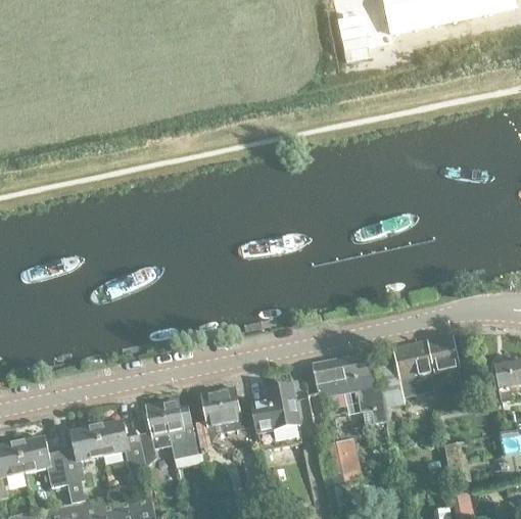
[(421,341),(391,347),(395,365),(385,368),(382,357),(374,359),(375,362),(383,407),(403,402),(401,395),(434,389),(430,373),(458,367),(451,334),(421,340),(421,341)]
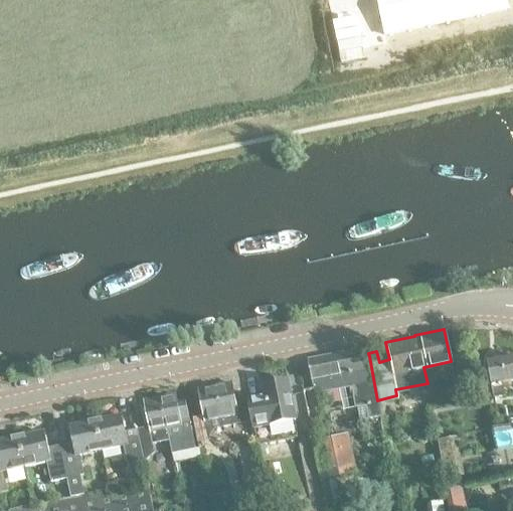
[(358,347),(307,357),(313,389),(348,382),(349,387),(352,386),(355,403),(366,401),(369,415),(380,413),(377,400),(369,356),(360,358),(358,347)]
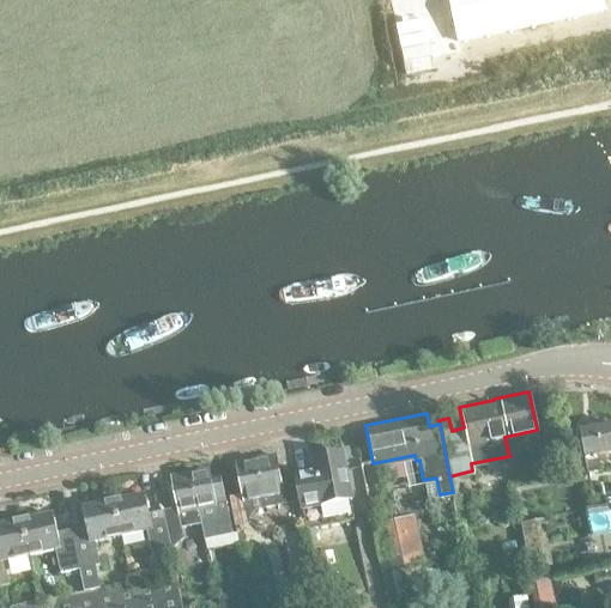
[(584,455),(584,457),(587,470),(599,468),(596,453),(610,449),(610,421),(578,429),(584,455)]
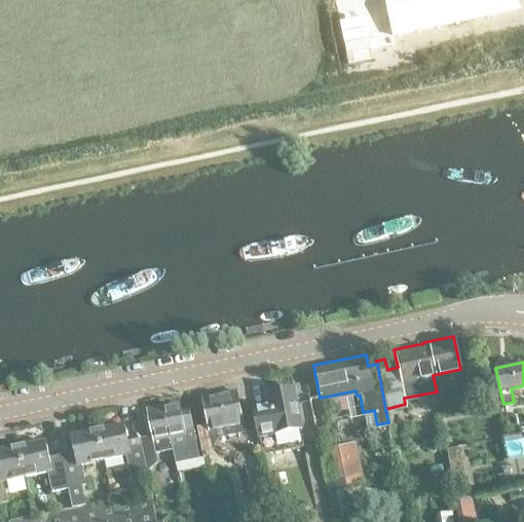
[(253,409),(259,443),(261,452),(303,444),(302,435),(293,388),(288,389),(284,386),(276,388),(273,393),(267,394),(269,406),(253,409)]
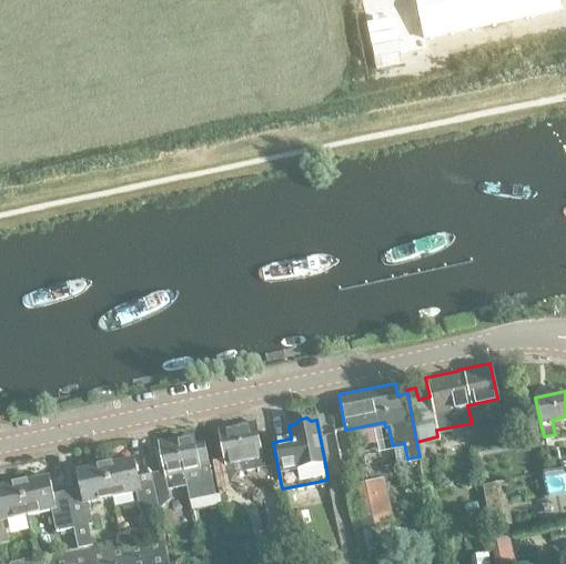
[(253,420),(235,423),(245,469),(271,463),(266,440),(258,441),(253,420)]
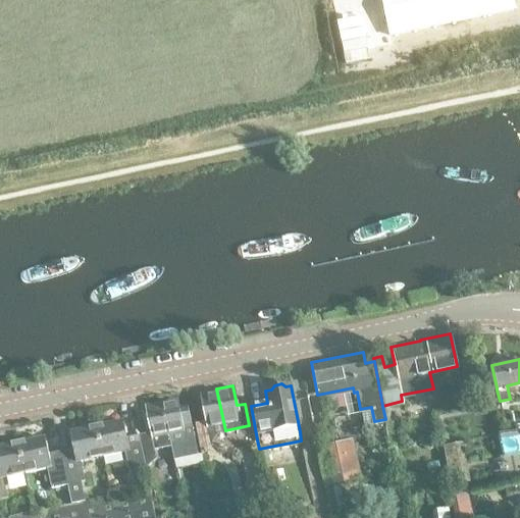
[(225,430),(216,389),(200,392),(206,426),(222,423),(224,430),(225,430)]
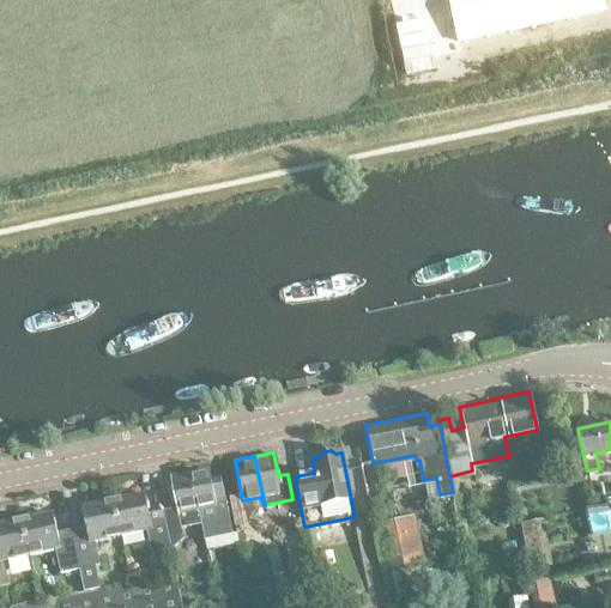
[(221,478),(211,480),(207,466),(188,470),(197,510),(197,511),(198,510),(204,537),(231,532),(221,478)]
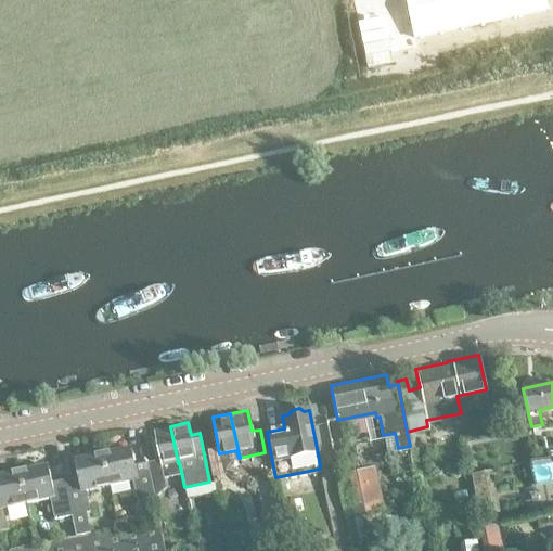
[(178,462),(170,426),(153,430),(161,466),(148,469),(153,496),(165,486),(163,476),(181,472),(179,462),(178,463),(178,462)]
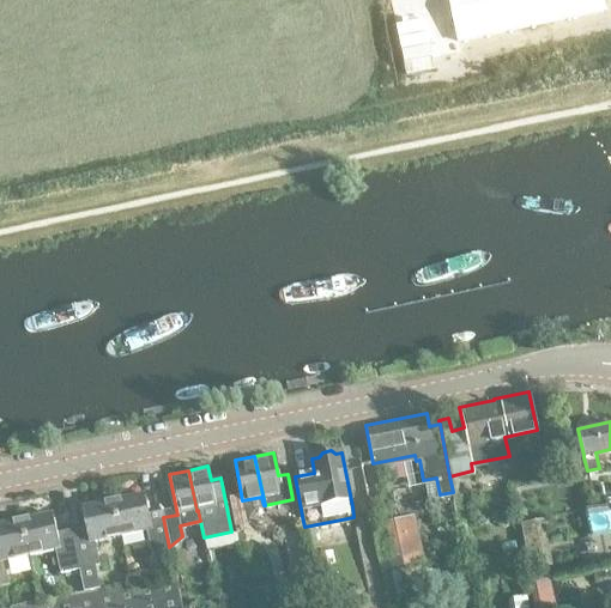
[(143,492),(112,498),(119,534),(145,529),(150,552),(169,547),(163,517),(149,521),(143,492)]
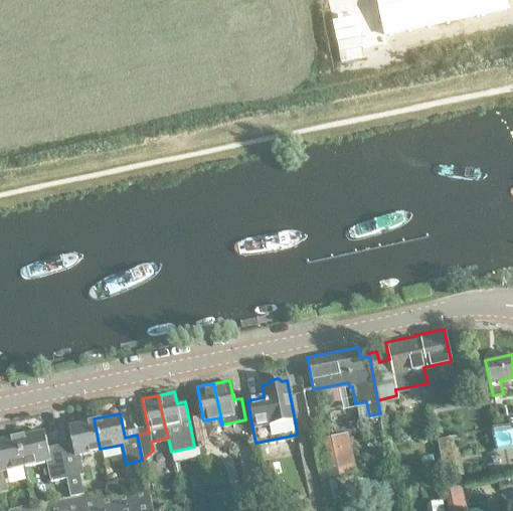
[(72,449),(60,451),(65,476),(69,495),(83,492),(79,473),(81,473),(77,453),(100,449),(94,418),(67,424),(72,449)]
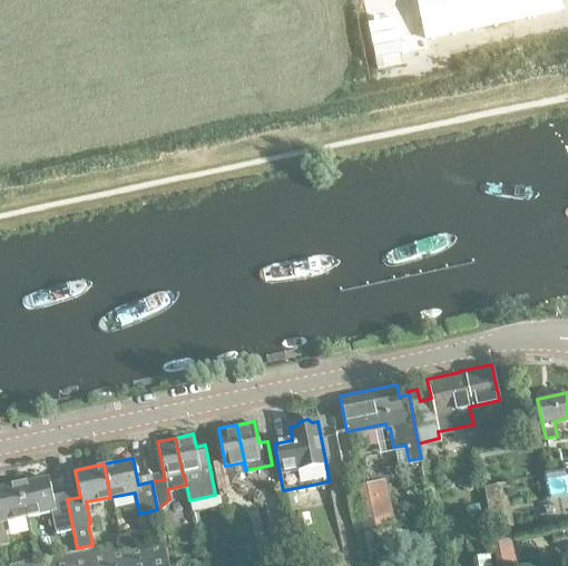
[(567,488),(567,466),(542,467),(542,489),(567,488)]
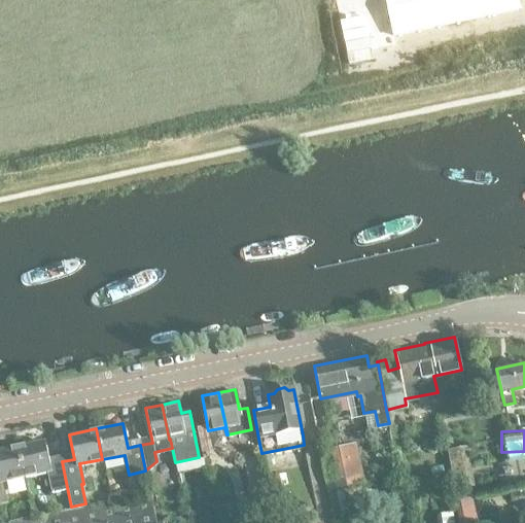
[(44,440),(18,445),(24,476),(46,471),(50,491),(67,487),(62,461),(49,464),(44,440)]
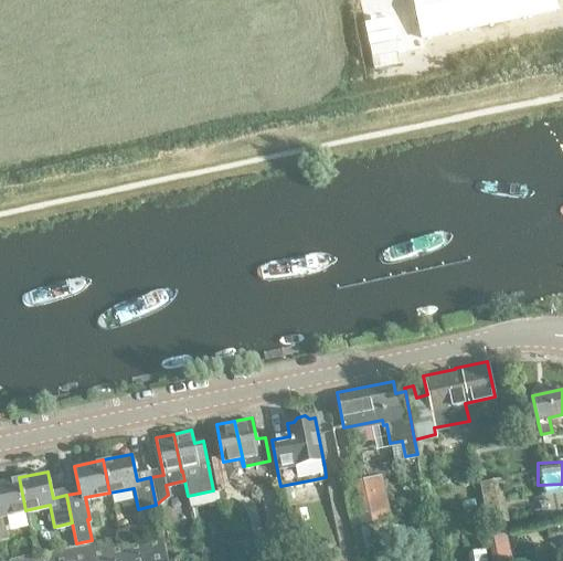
[(391,516),(382,478),(381,472),(353,477),(357,496),(348,497),(351,514),(369,510),(371,520),(391,516)]
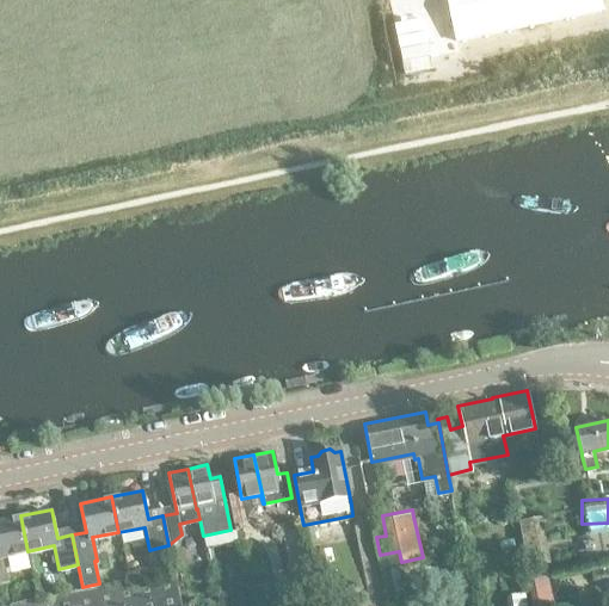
[(0,581),(6,580),(2,556),(28,551),(20,515),(0,520),(0,581)]
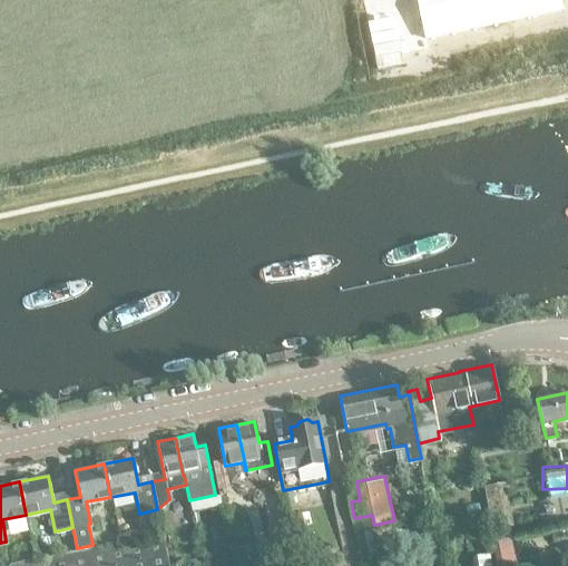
[(286,526),(282,500),(278,487),(262,490),(268,529),(286,526)]
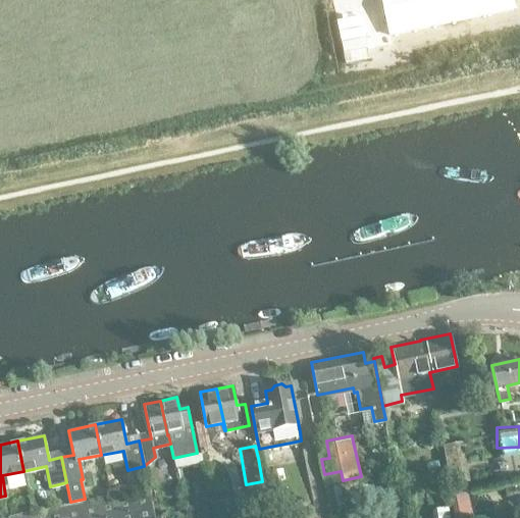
[(154,517),(154,514),(150,498),(148,486),(85,499),(70,502),(7,514),(7,517),(154,517)]
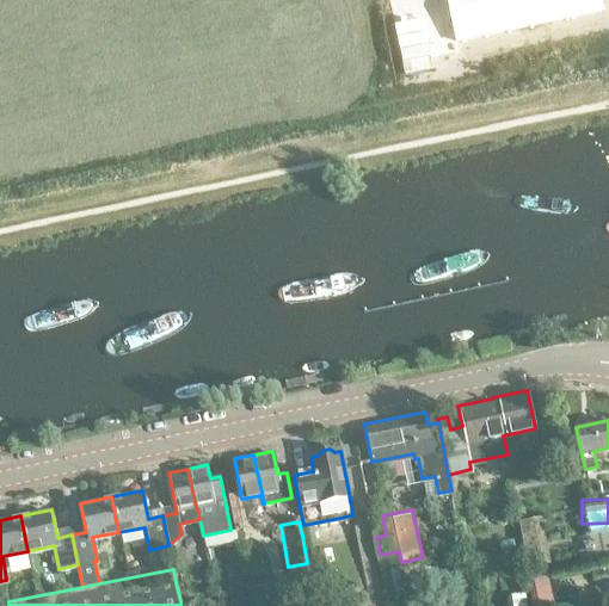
[(526,605),(523,592),(510,594),(511,605),(526,605)]
